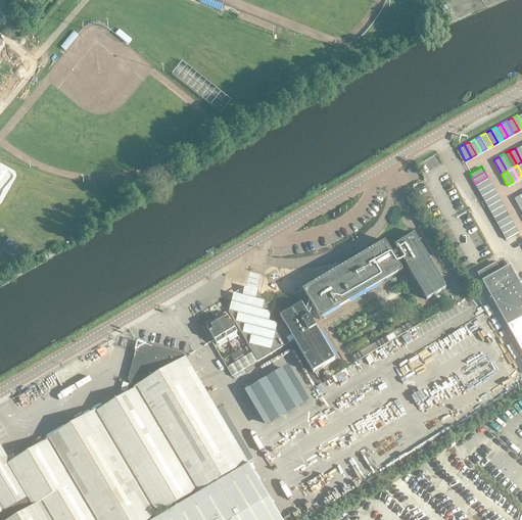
[(478,189),(490,182),(487,177),(475,184),(478,189)]
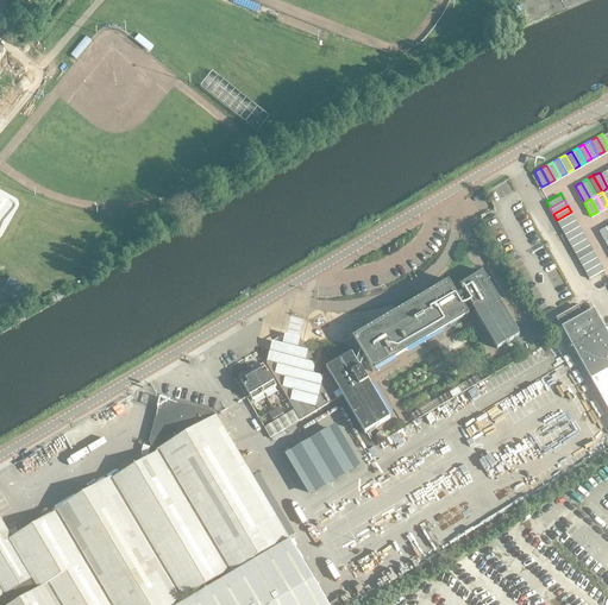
[(561,226),(575,218),(571,212),(557,220),(561,226)]
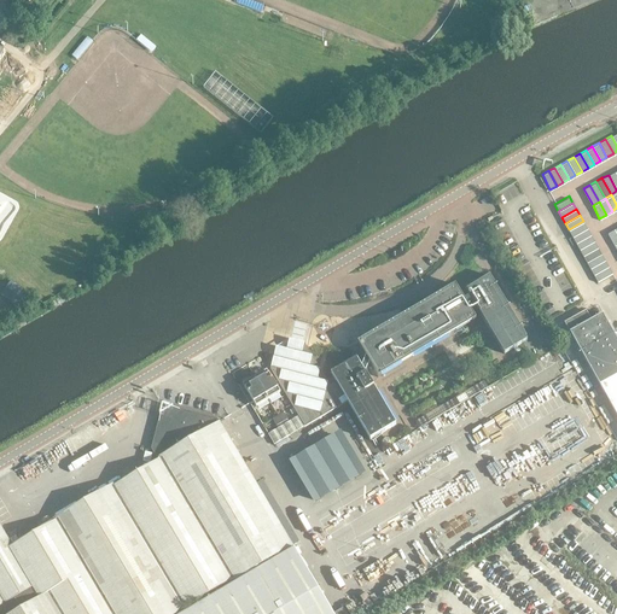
[(572,237),(587,228),(583,221),(569,229),(572,237)]
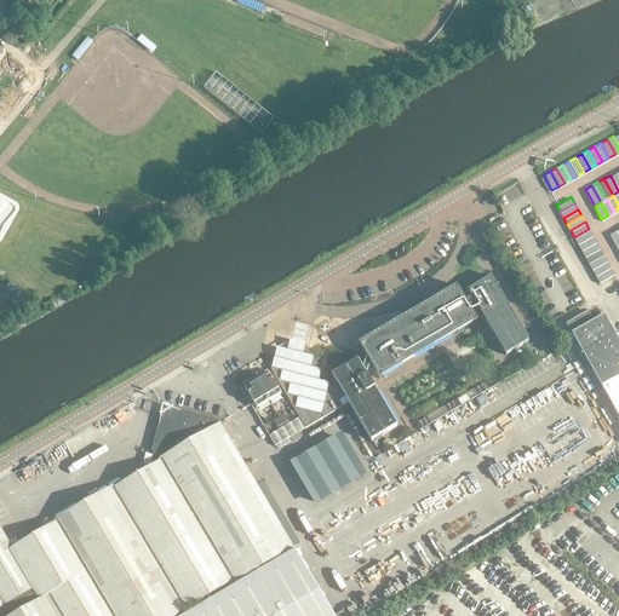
[(578,243),(592,235),(589,229),(574,237),(578,243)]
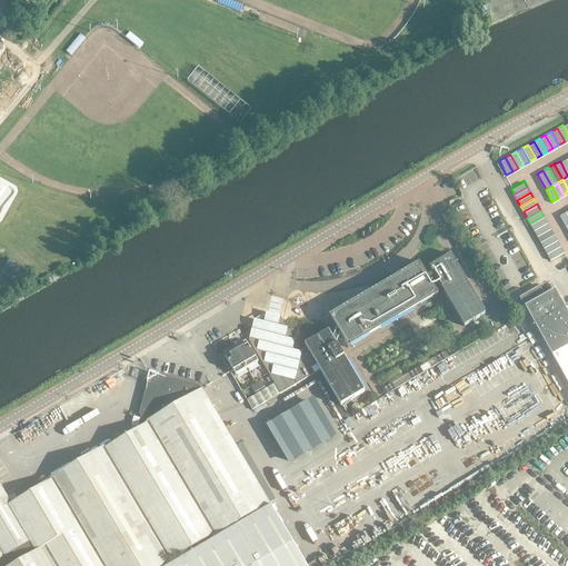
[(534,229),(547,221),(544,216),(530,224),(534,229)]
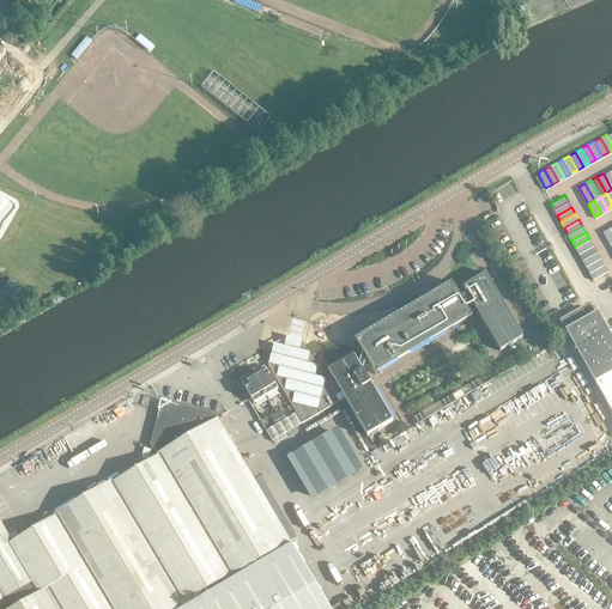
[(593,244),(589,238),(575,247),(579,253),(593,244)]
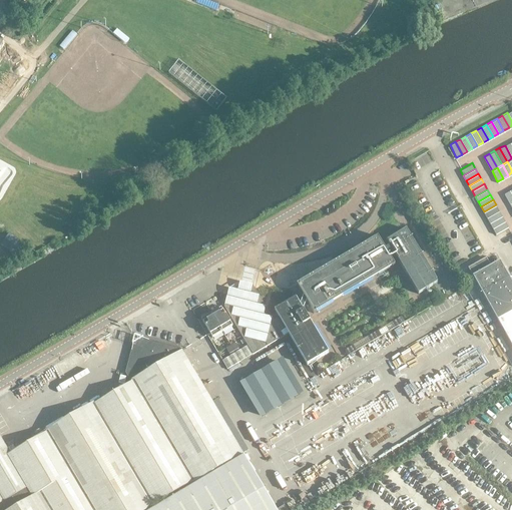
[(486,216),(499,210),(496,204),(484,211),(486,216)]
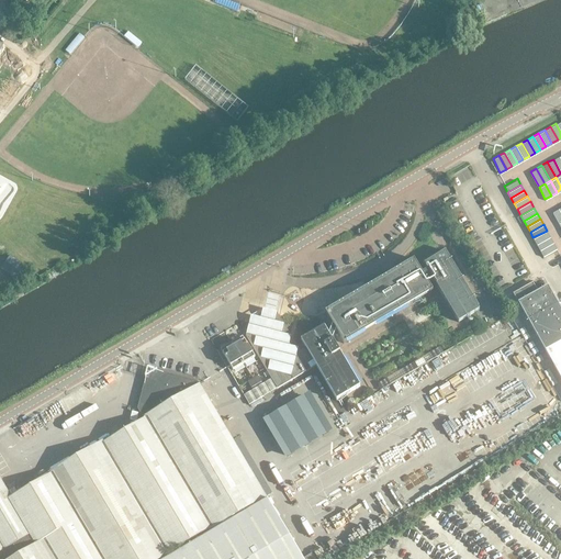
[(536,244),(550,236),(547,231),(533,237),(536,244)]
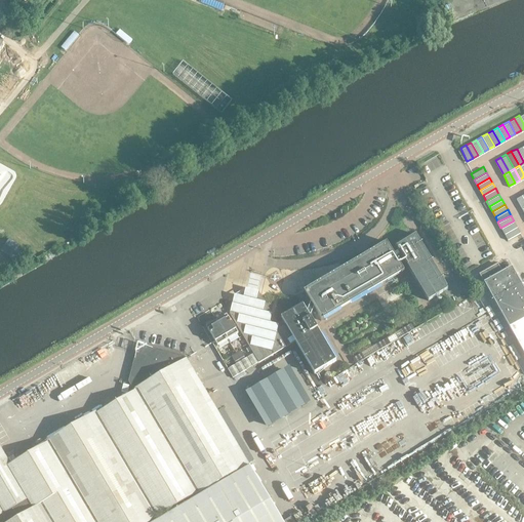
[(504,233),(517,226),(514,221),(500,228),(504,233)]
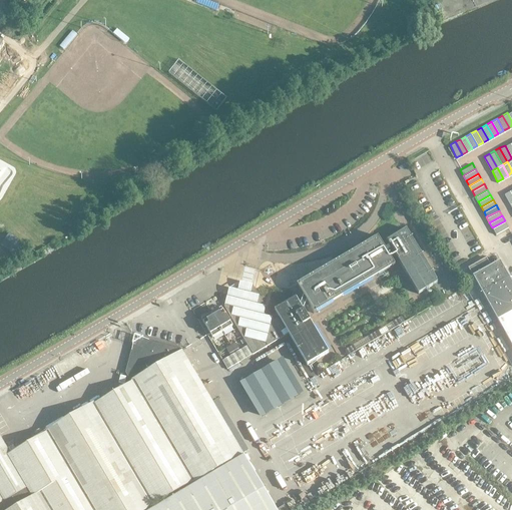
[(508,225),(505,220),(492,227),(495,232),(508,225)]
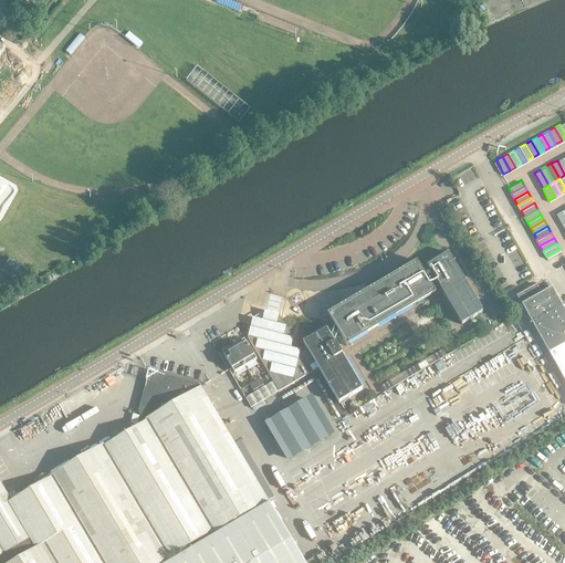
[(326,311),(331,319),(328,320),(332,325),(334,324),(331,334),(325,325),(302,340),(306,347),(301,351),(278,312),(264,309),(262,314),(259,314),(258,316),(252,315),(247,335),(272,378),(244,395),(250,405),(317,365),(338,400),(362,386),(334,340),(337,330),(345,344),(435,291),(426,274),(430,271),(460,322),(481,310),(447,250),(426,263),(429,269),(424,271),(416,258),(326,311)]
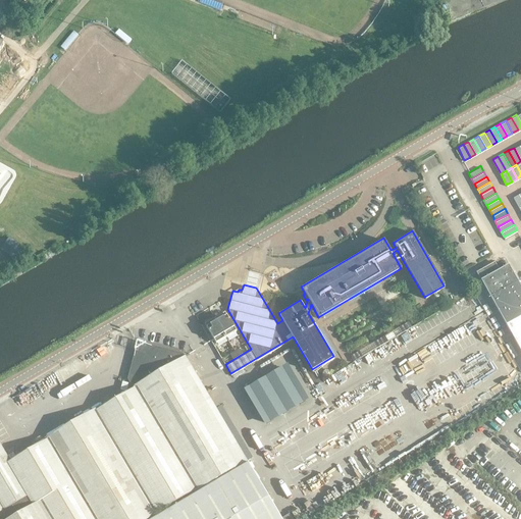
[(520,350),(520,286),(508,263),(488,273),(484,266),(476,270),(520,350)]
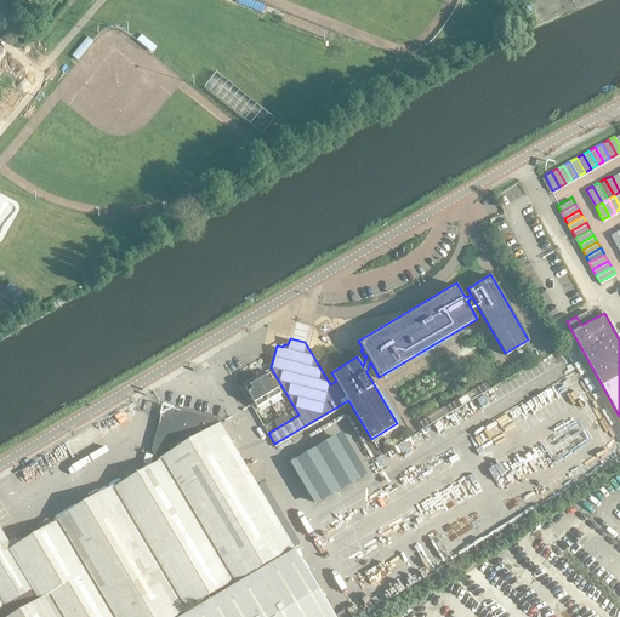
[(280,392),(276,382),(267,367),(255,375),(268,399),(280,392)]
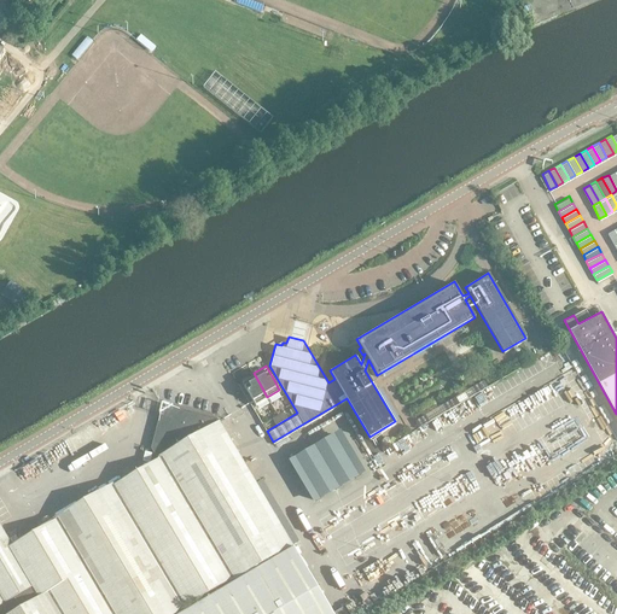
[(267,397),(254,373),(242,380),(255,403),(267,397)]
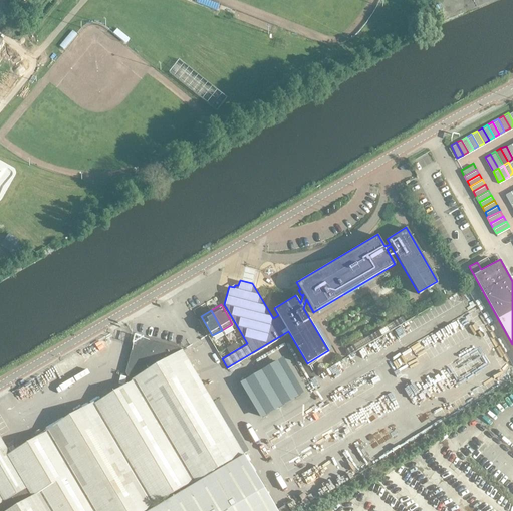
[(242,453),(181,348),(180,346),(142,337),(142,340),(136,338),(135,343),(132,343),(124,371),(130,380),(95,402),(94,400),(42,431),(43,432),(9,452),(0,437),(0,510),(143,510),(156,504),(155,502),(190,482),(191,483),(242,453)]
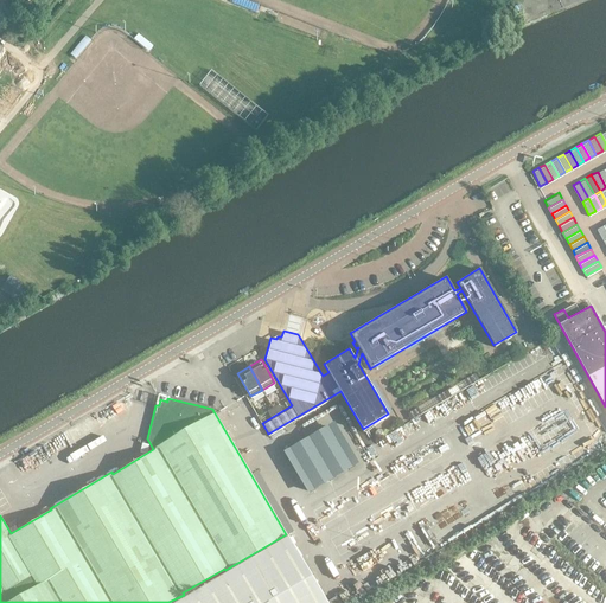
[(270,416),(281,409),(278,403),(267,409),(270,416)]
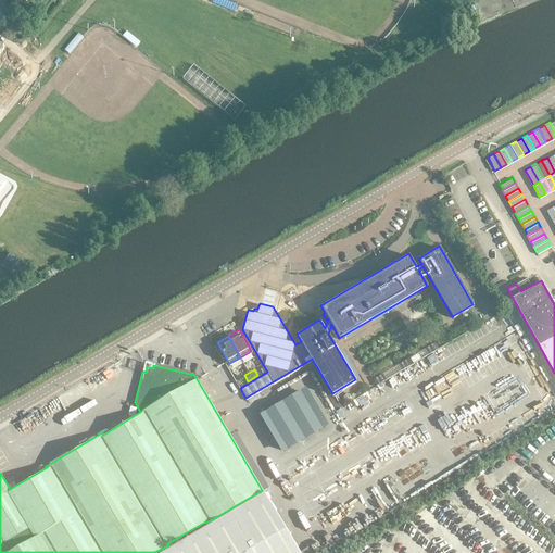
[(386,389),(395,384),(391,378),(382,382),(386,389)]
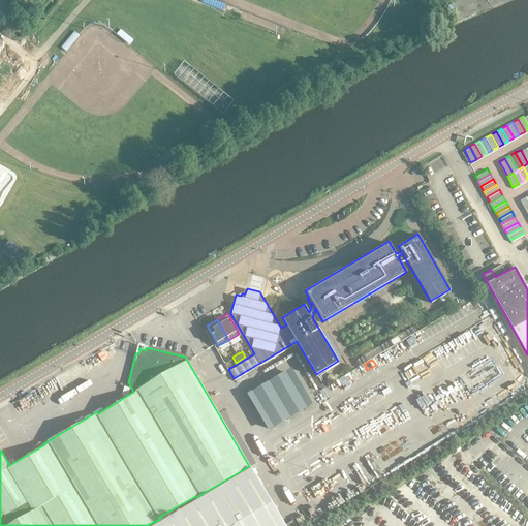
[(268,427),(312,403),(291,366),(247,390),(268,427)]
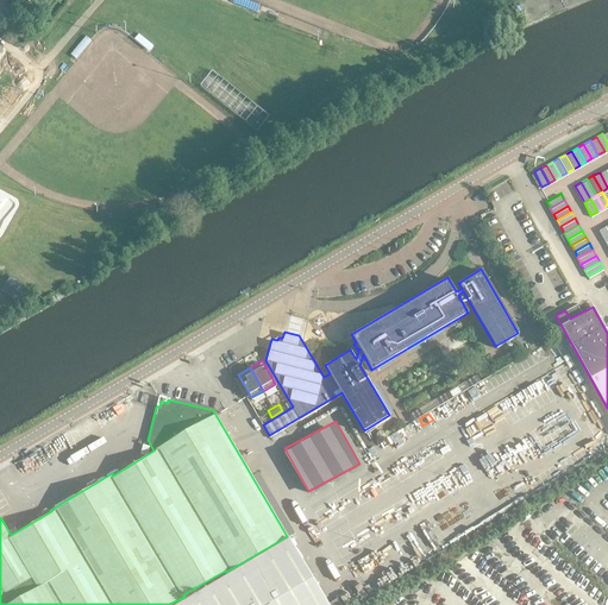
[(174,604),(327,604),(288,537),(174,604)]
